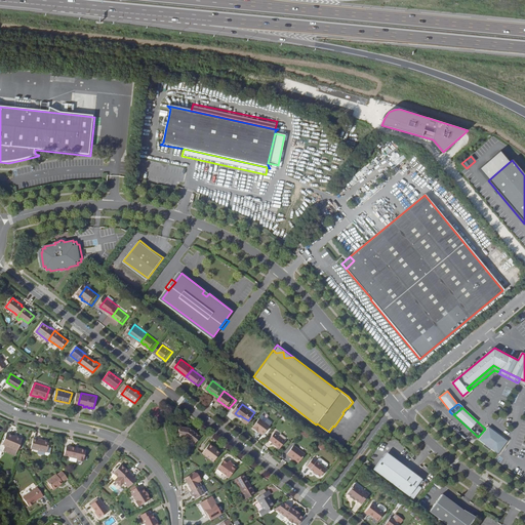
[(259,431),(261,433),(267,436),(273,427),(260,417),(253,428),(259,432),(259,431)]
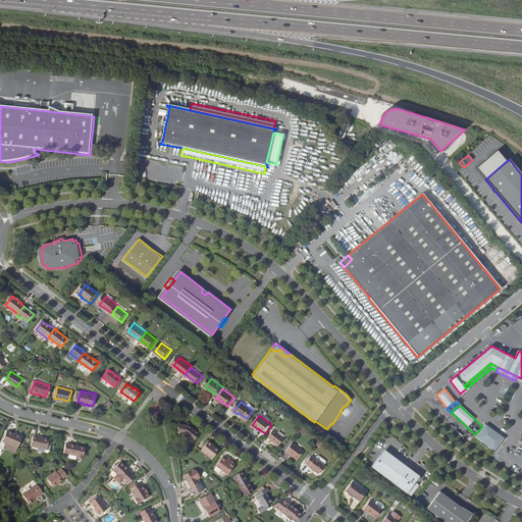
[(192,440),(198,432),(187,424),(176,423),(176,427),(178,427),(177,432),(184,432),(188,435),(187,437),(187,438),(187,439),(188,440),(189,441),(190,441),(191,441),(192,440)]
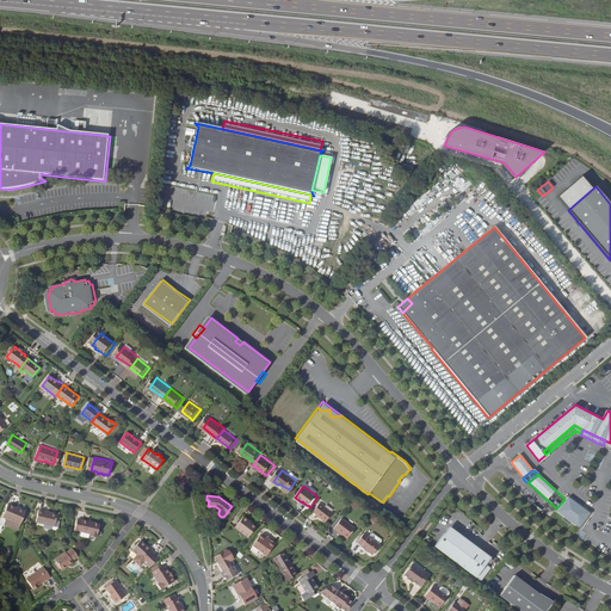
[(565,499),(555,511),(578,528),(588,512),(567,497),(565,499)]
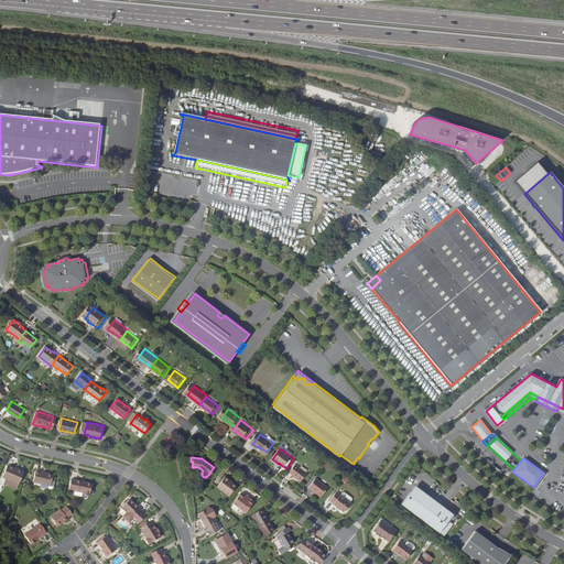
[(20,468),(8,464),(3,476),(12,480),(13,481),(17,483),(18,483),(20,483),(25,469),(20,467),(20,468)]
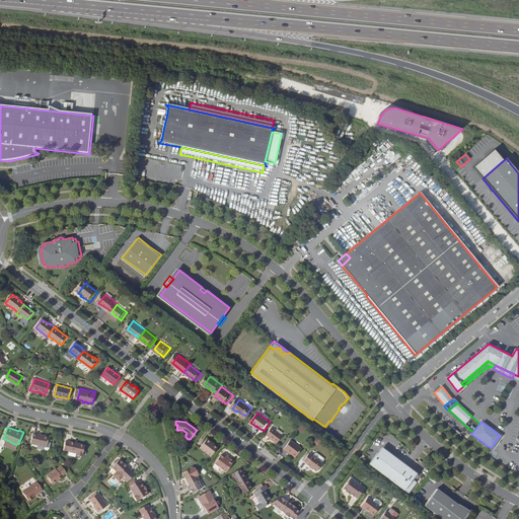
[(282,437),(271,429),(266,436),(268,438),(276,444),(282,437)]
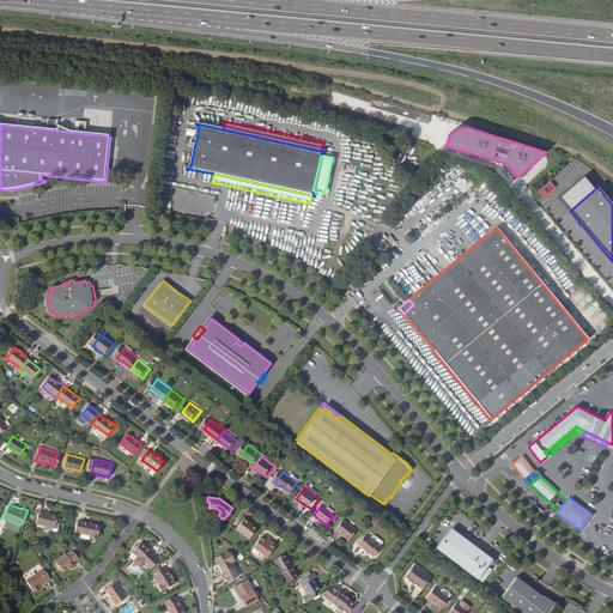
[(60,514),(41,510),(38,523),(56,527),(60,514)]
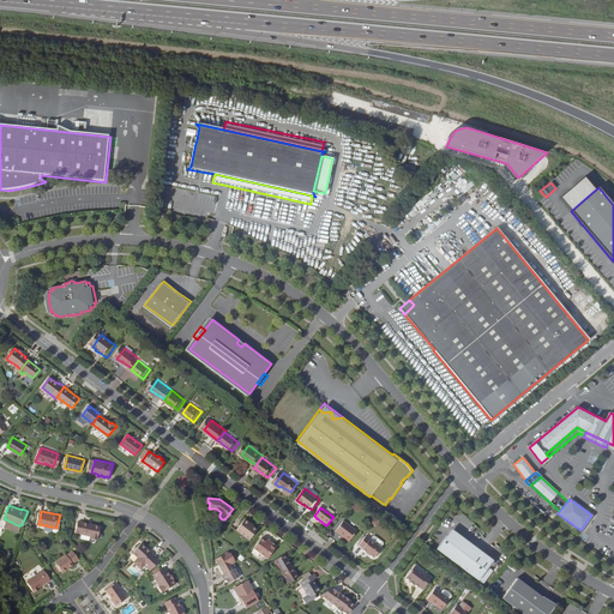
[(257,528),(253,525),(248,522),(250,521),(245,517),(236,528),(250,537),(257,528)]
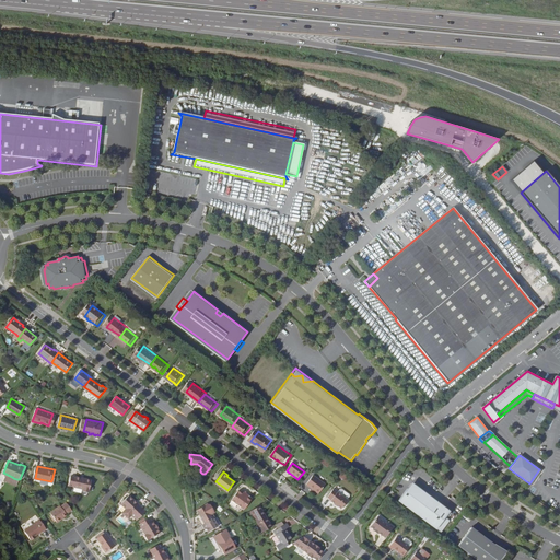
[(77,476),(72,475),(69,483),(74,486),(83,488),(85,491),(88,491),(90,491),(93,479),(77,476)]
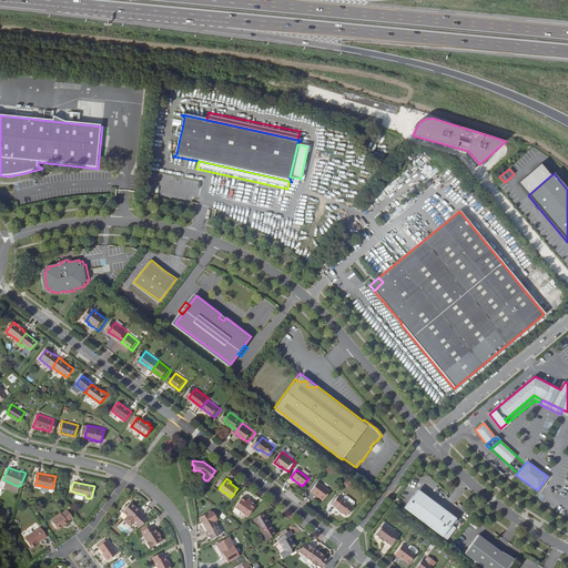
[(330,493),(317,483),(310,493),(322,501),(330,493)]
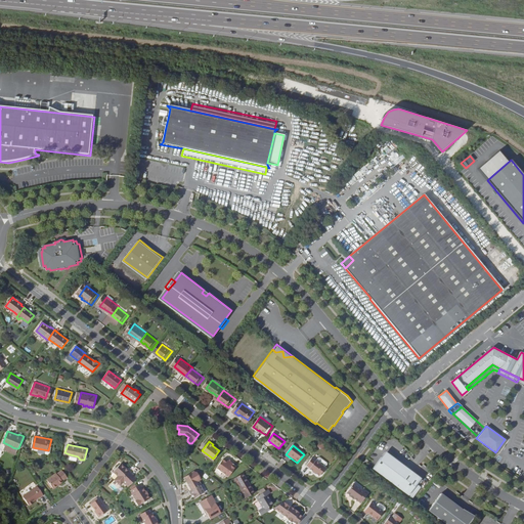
[(421,479),(386,451),(373,470),(412,499),(422,487),(417,484),(421,479)]
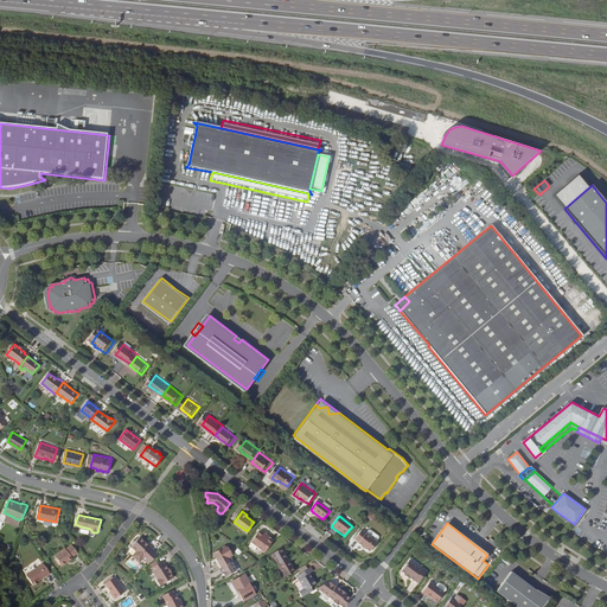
[(266,532),(263,530),(261,532),(257,529),(250,540),(261,548),(264,543),(268,545),(274,538),(266,532)]
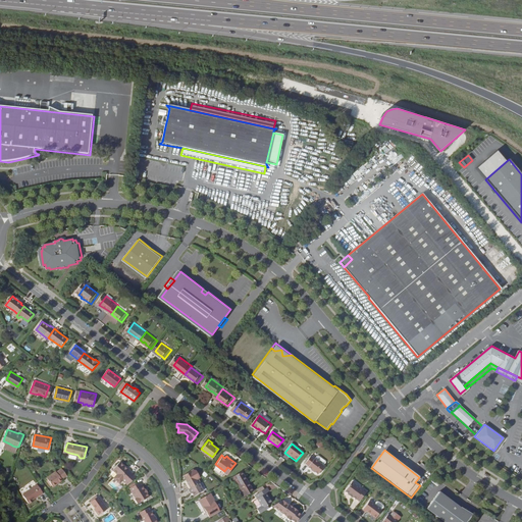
[(323,467),(310,457),(304,464),(308,467),(307,468),(310,470),(313,472),(317,475),(318,473),(320,473),(321,470),(321,469),(323,467)]
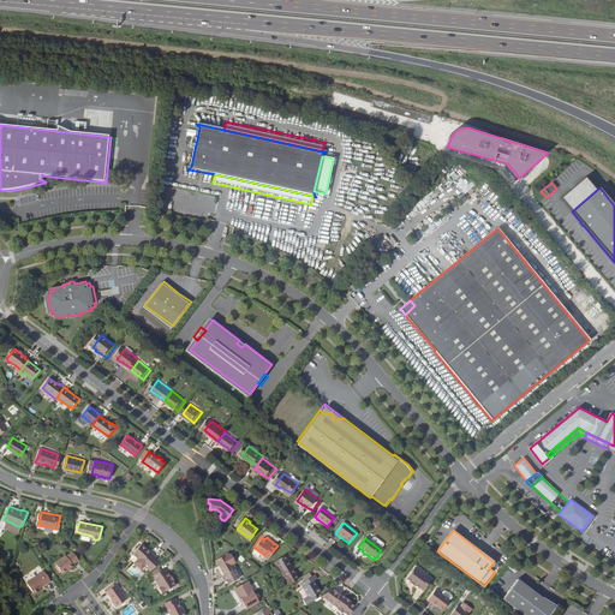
[(147,549),(148,548),(142,543),(133,553),(138,557),(135,561),(135,562),(142,568),(145,565),(148,567),(157,556),(150,550),(150,551),(147,549)]
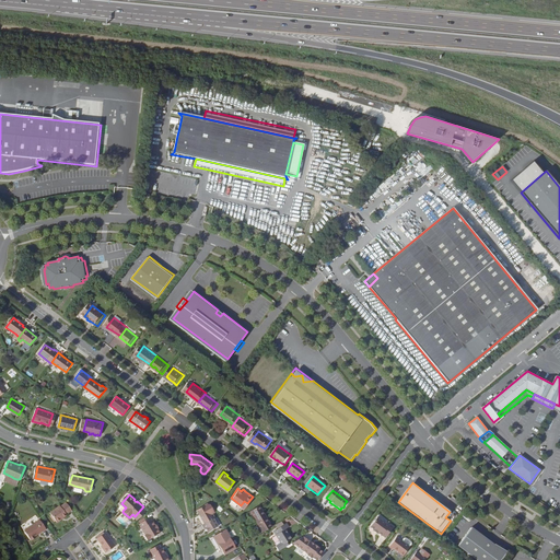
[(73,509),(67,500),(51,511),(57,518),(58,521),(68,514),(67,513),(73,509)]
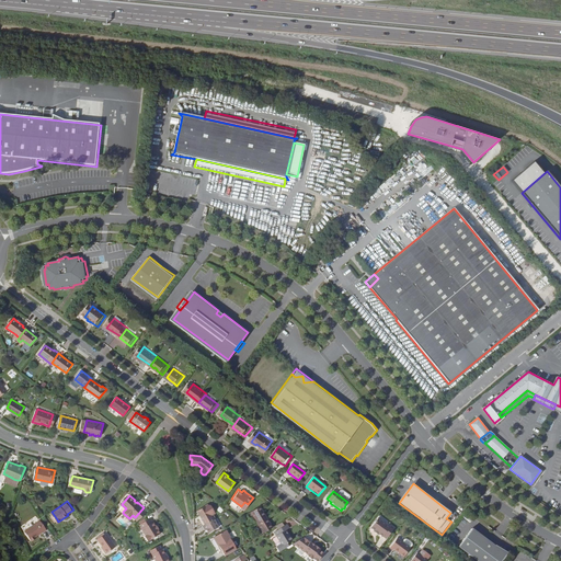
[(207,508),(201,513),(206,523),(204,524),(206,527),(207,527),(209,530),(219,525),(215,517),(216,516),(214,512),(216,511),(212,503),(208,502),(205,504),(205,505),(207,508)]
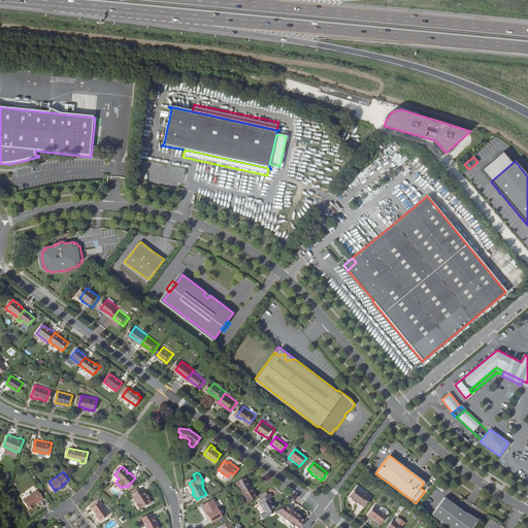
[(187,480),(189,483),(195,479),(193,475),(193,474),(186,479),(187,480)]
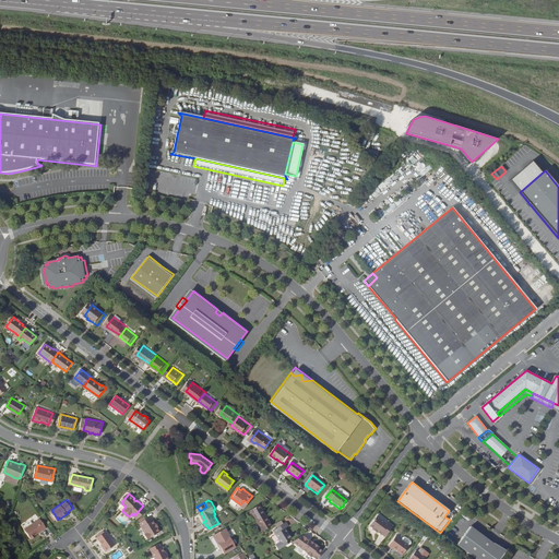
[(264,512),(259,503),(249,509),(254,518),(264,512)]
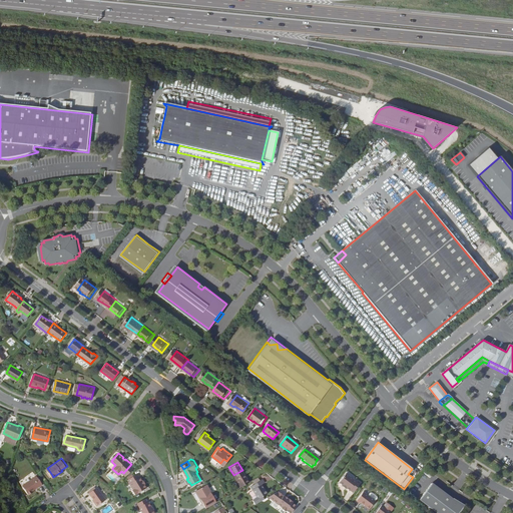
[(235,478),(243,473),(242,470),(233,475),(235,478)]
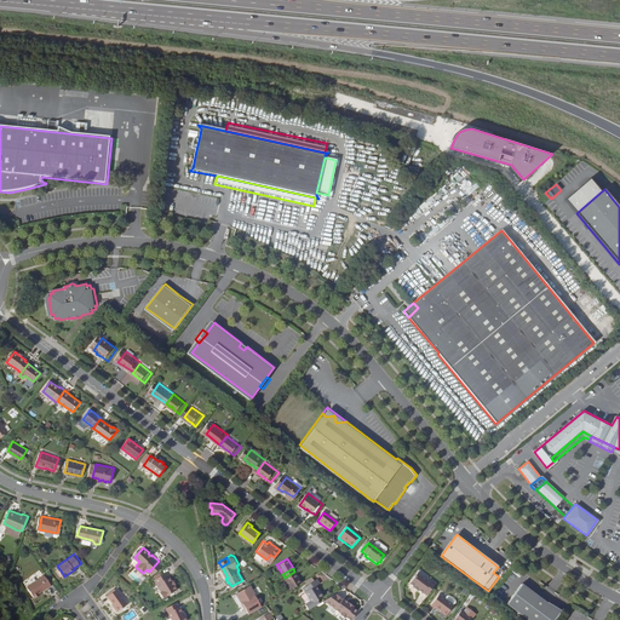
[(172,580),(173,580),(170,575),(167,572),(162,574),(155,579),(158,583),(156,583),(161,591),(160,591),(164,597),(178,587),(176,584),(174,584),(172,580)]
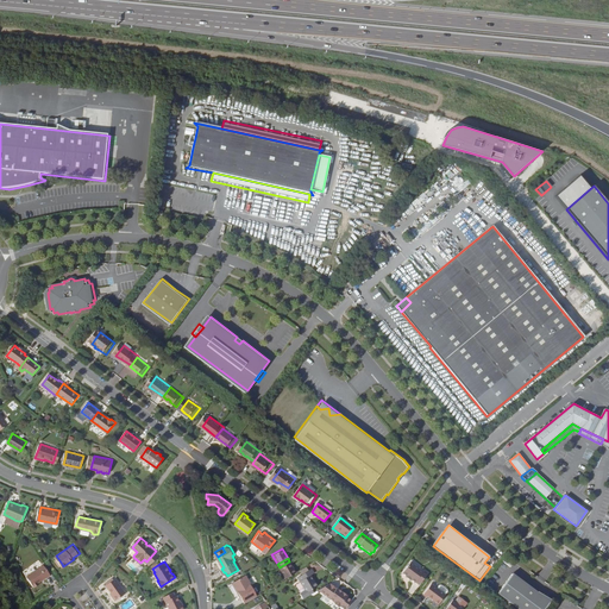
[(284,577),(295,571),(289,562),(280,567),(284,577)]
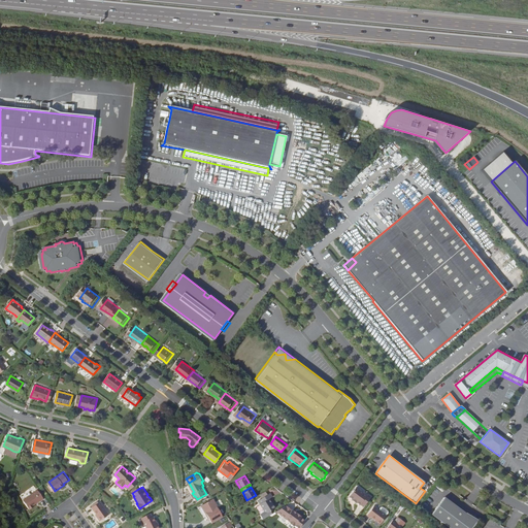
[(366,496),(356,488),(349,497),(352,500),(351,501),(355,503),(355,502),(359,505),(360,505),(363,507),(370,498),(367,495),(366,496)]
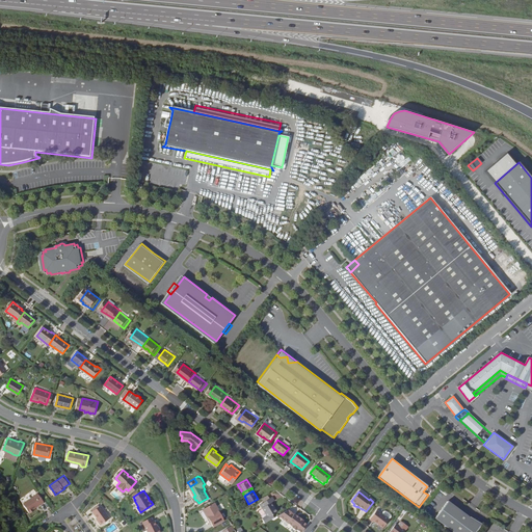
[(45,502),(38,493),(24,503),(30,512),(35,509),(34,508),(41,504),(42,505),(45,502)]
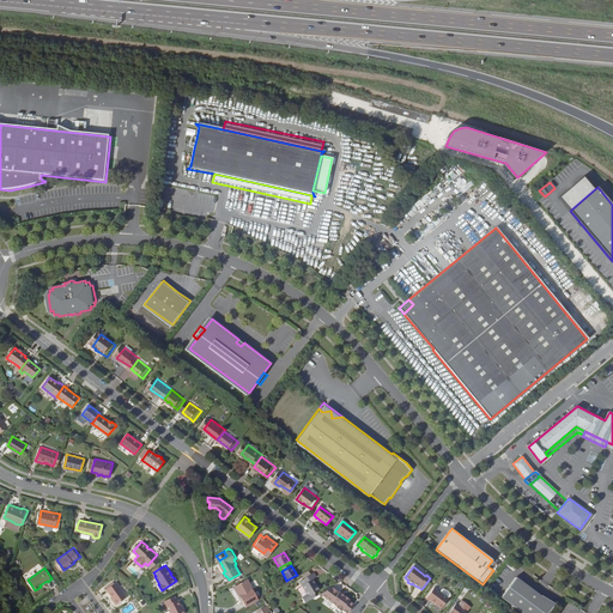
[(310,576),(304,580),(299,582),(309,598),(319,592),(313,581),(316,577),(314,574),(310,576)]
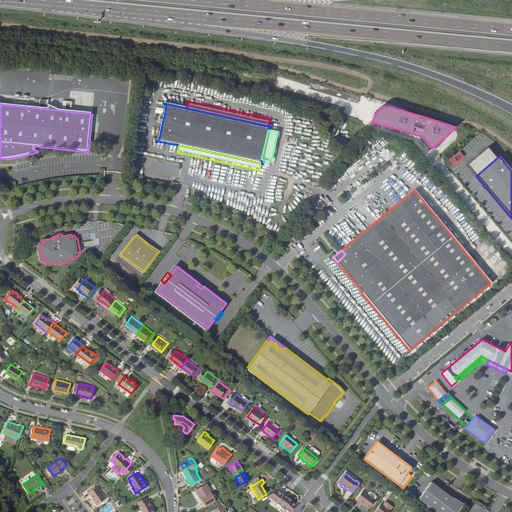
[(203,480),(197,484),(198,486),(196,488),(204,500),(206,505),(216,499),(214,494),(206,481),(205,482),(203,480)]
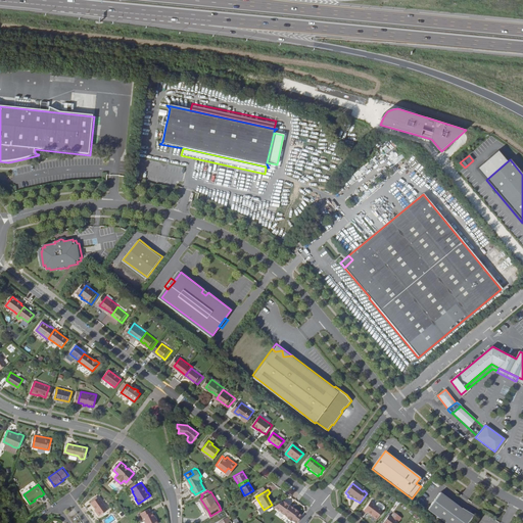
[(214,490),(210,491),(219,505),(221,504),(214,490)]
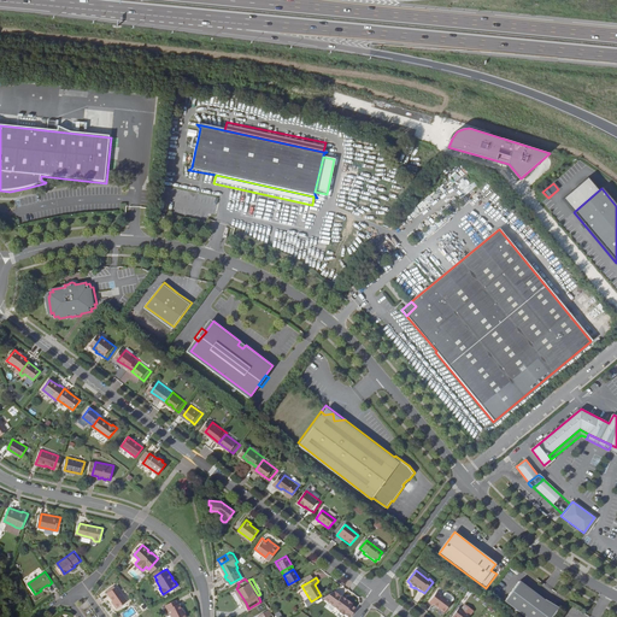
[(504,601),(524,616),(552,616),(559,609),(545,600),(544,600),(518,581),(504,601)]
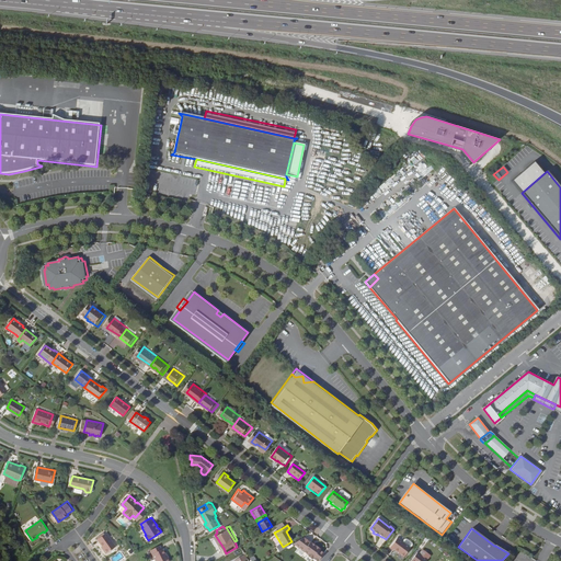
[(105,547),(104,548),(107,552),(116,546),(106,531),(105,533),(99,538),(98,538),(103,545),(105,547)]
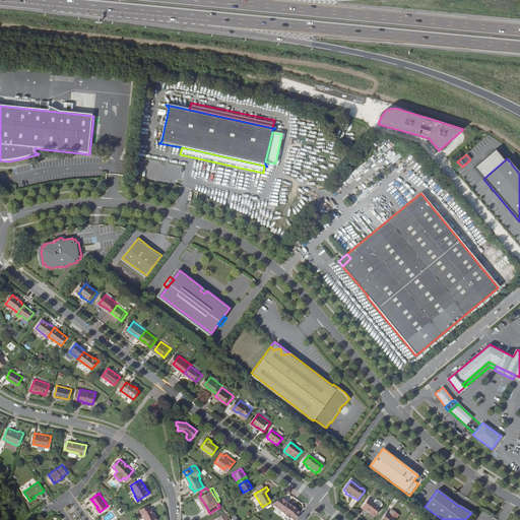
[(207,508),(199,496),(196,498),(203,510),(207,508)]
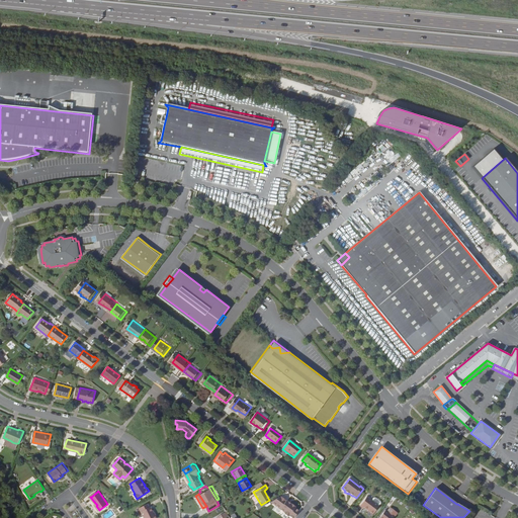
[(282,495),(271,501),(285,511),(293,517),(300,509),(282,495)]
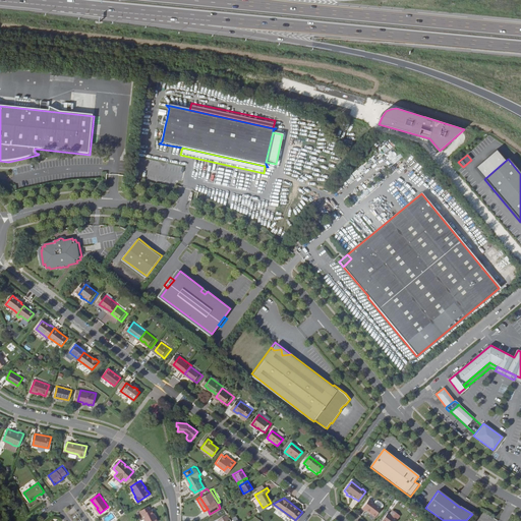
[(373,504),(368,501),(361,510),(364,512),(365,511),(373,517),(380,509),(381,509),(373,504)]
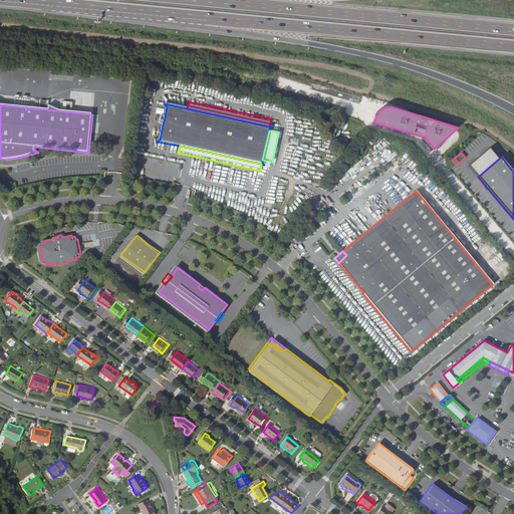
[(153,510),(152,507),(149,502),(148,502),(147,499),(138,503),(143,513),(154,513),(155,513),(156,512),(155,511),(153,510)]
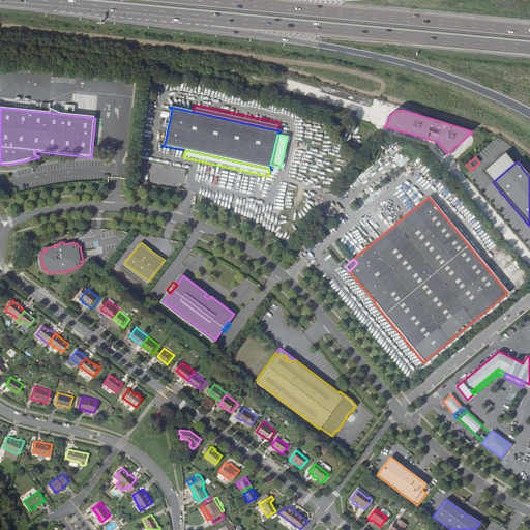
[(402,529),(405,527),(394,520),(388,529),(390,529),(402,529)]
